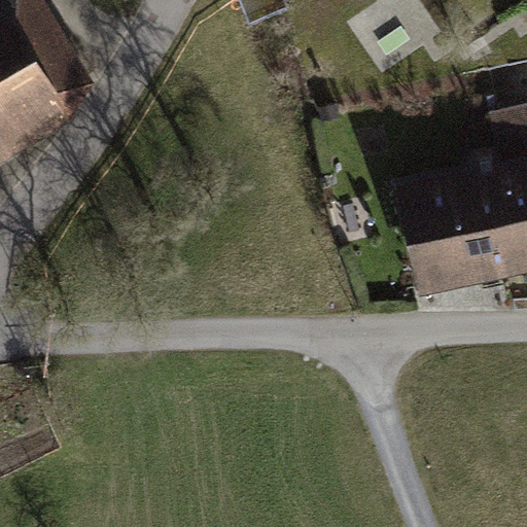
[(0,0),(0,131),(59,97),(2,0),(0,0)]
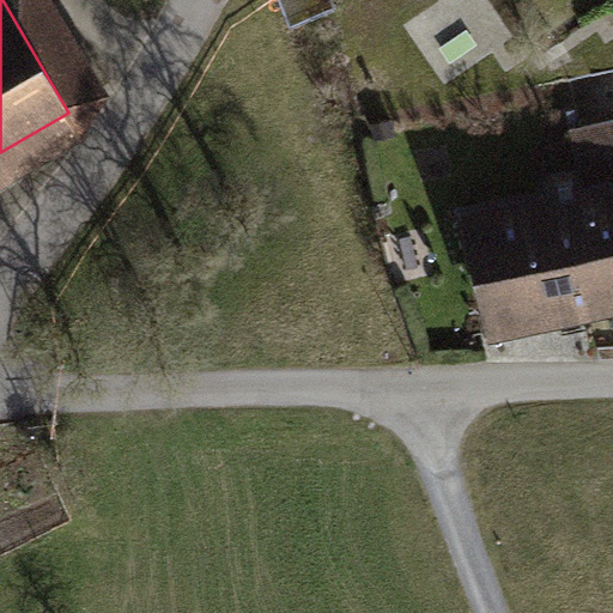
[(280,0),(291,24),(335,7),(332,0),(280,0)]
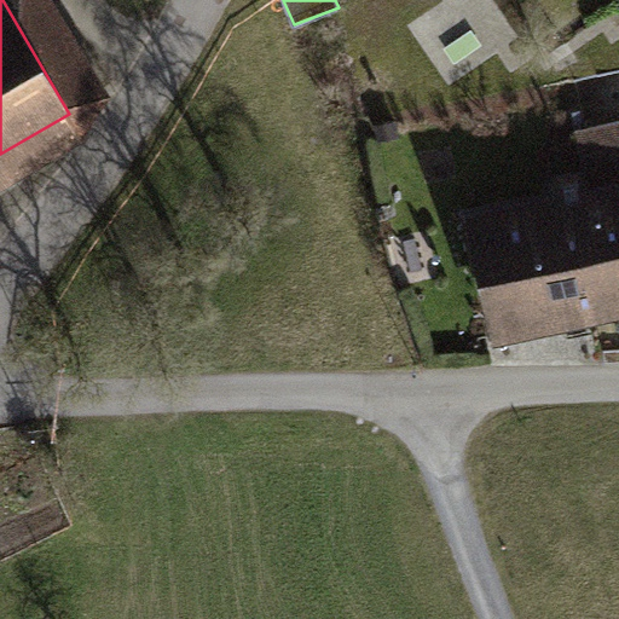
[(585,174),(589,196),(618,189),(618,121),(577,131),(585,174)]
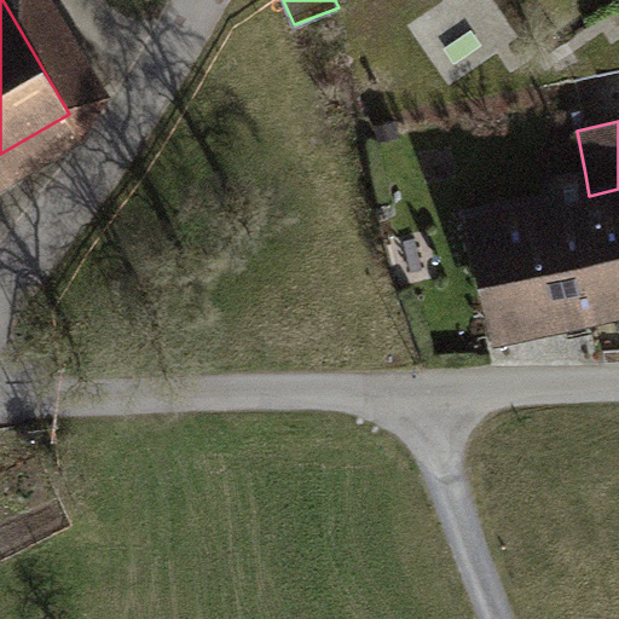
[(486,241),(504,324),(612,301),(589,196),(585,174),(555,180),(560,203),(464,224),(469,244),(486,241)]
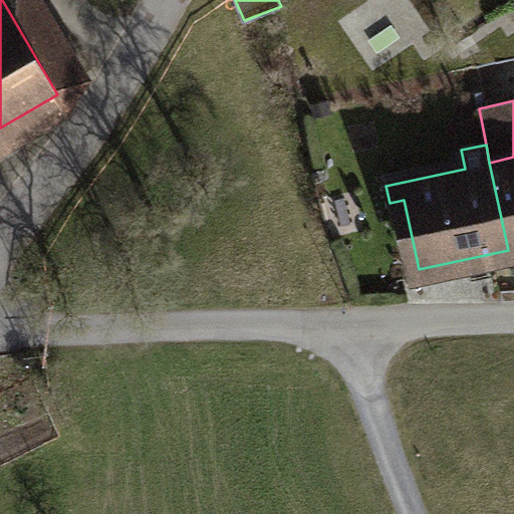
[(513,157),(489,163),(508,250),(513,248),(513,157)]
